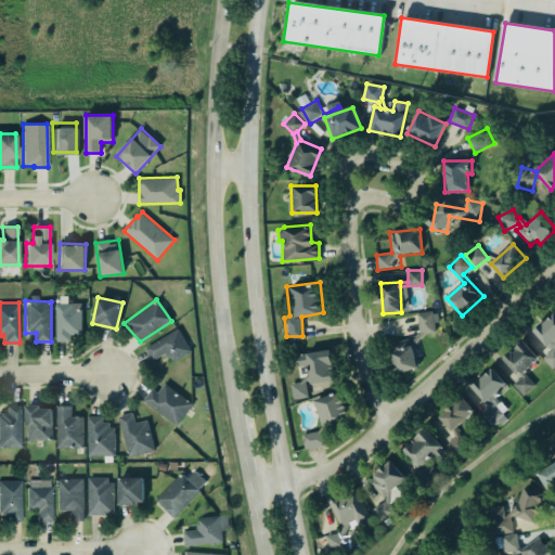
[(55,304),(56,341),(73,341),(73,336),(81,336),(81,304),(55,304)]
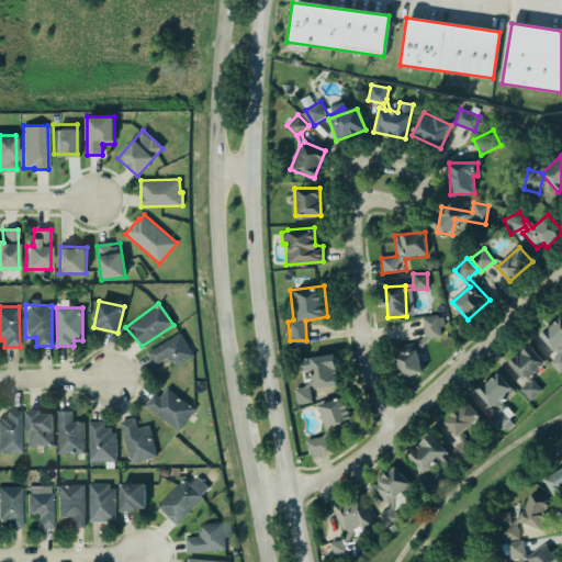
[(439,337),(438,315),(423,316),(424,338),(439,337)]
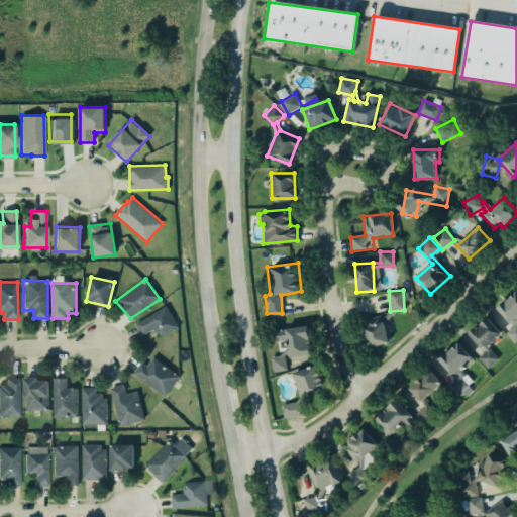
[(496,307),(515,291),(516,293),(516,339),(514,342),(505,332),(513,324),(511,324),(496,307)]
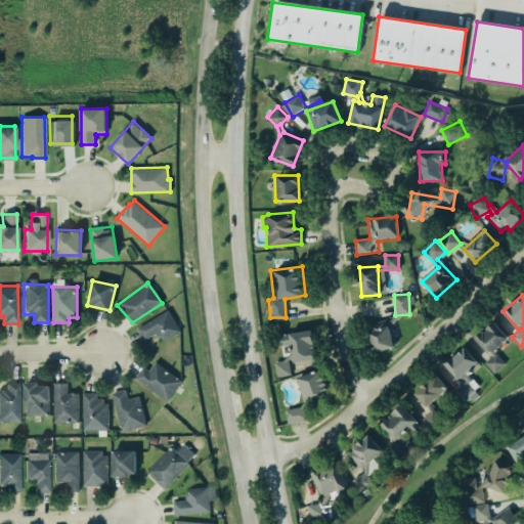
[(136,328),(166,309),(180,332),(163,343),(155,335),(142,341),(136,328)]
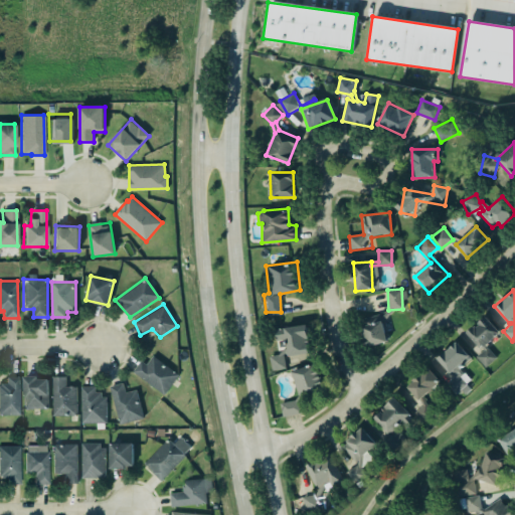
[(359,320),(367,347),(388,341),(380,314),(359,320)]
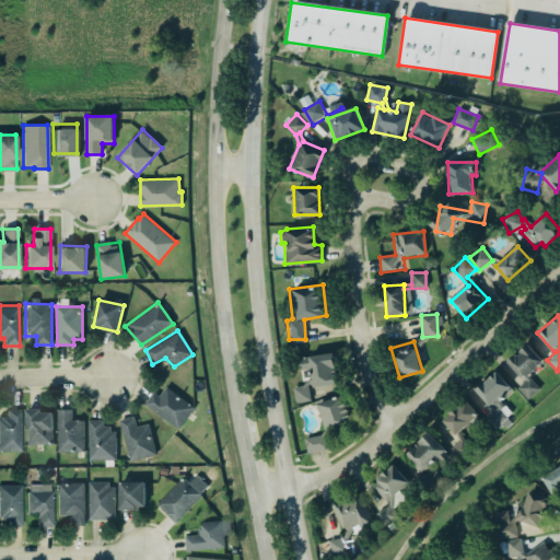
[(544,362),(528,345),(508,361),(524,382),(517,387),(527,399),(539,389),(528,375),(544,362)]
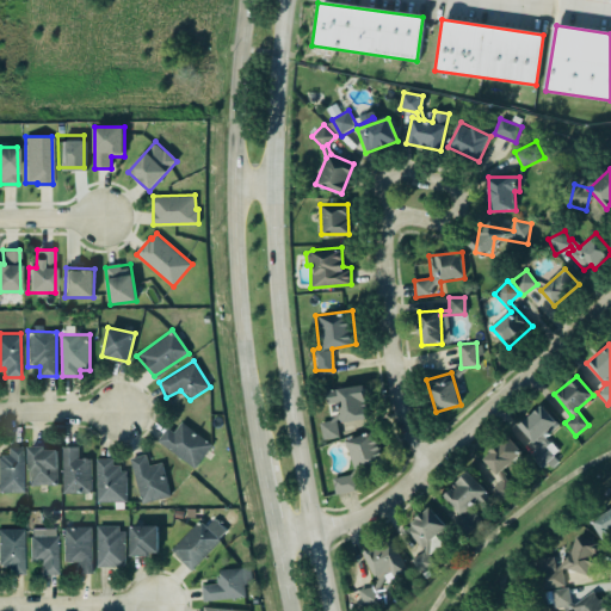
[(326,412),(325,390),(363,384),(369,420),(335,425),(337,436),(322,440),(318,424),(328,420),(326,412)]
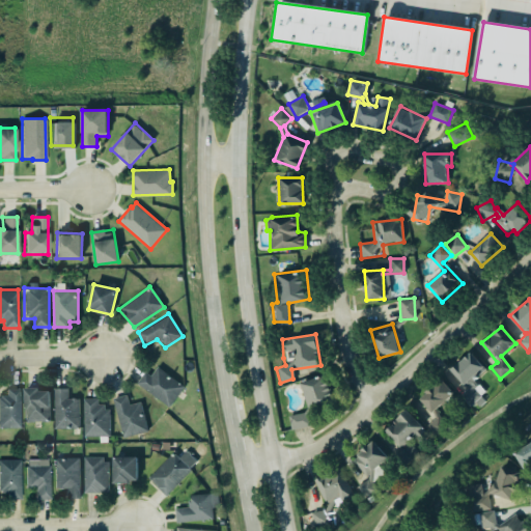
[(451,370),(468,388),(460,395),(470,406),(482,394),(472,383),(486,369),(470,353),(451,370)]
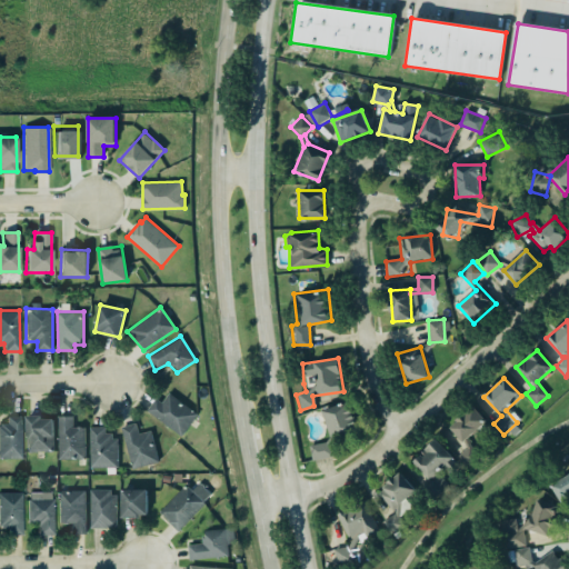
[(145,410),(155,398),(160,402),(168,392),(197,412),(180,436),(145,410)]
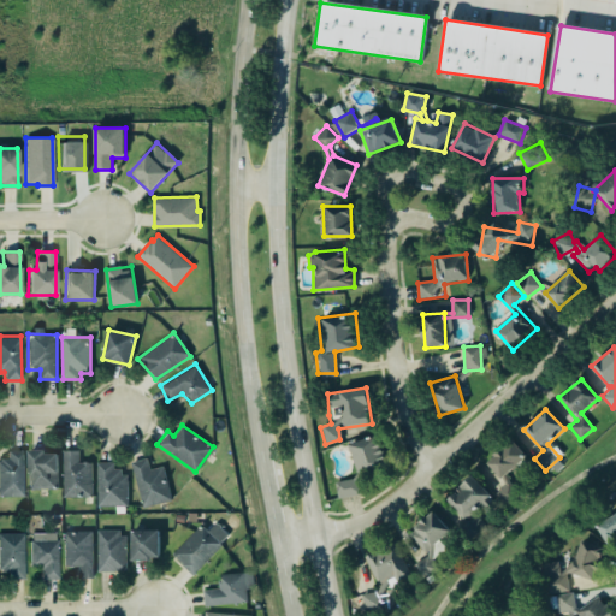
[(348,445),(360,475),(388,463),(375,434),(348,445)]
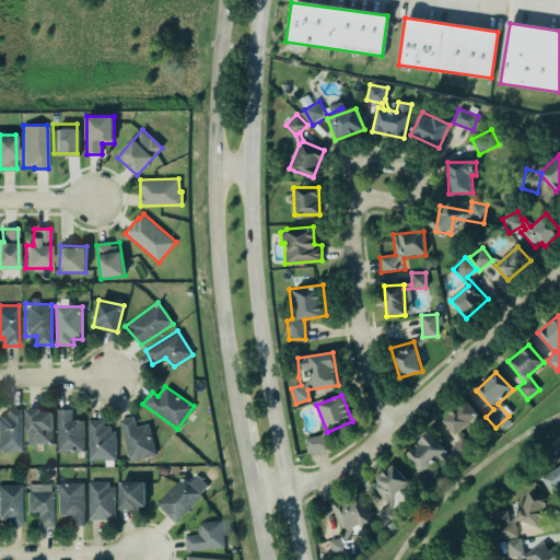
[(465,399),(478,413),(458,431),(463,438),(471,447),(459,459),(450,448),(458,440),(455,433),(455,434),(442,420),(448,415),(447,412),(455,405),(456,406),(465,399)]
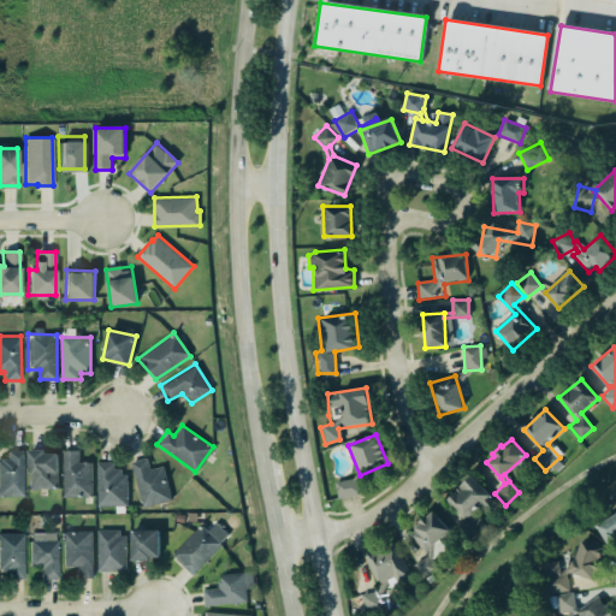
[(61,496),(90,496),(89,462),(77,462),(77,449),(61,449),(61,496)]
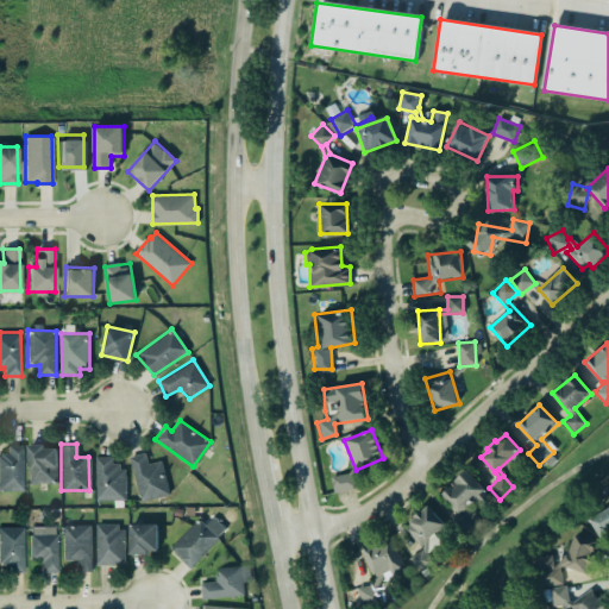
[(0,490),(23,491),(24,446),(7,445),(7,453),(0,453),(0,490)]
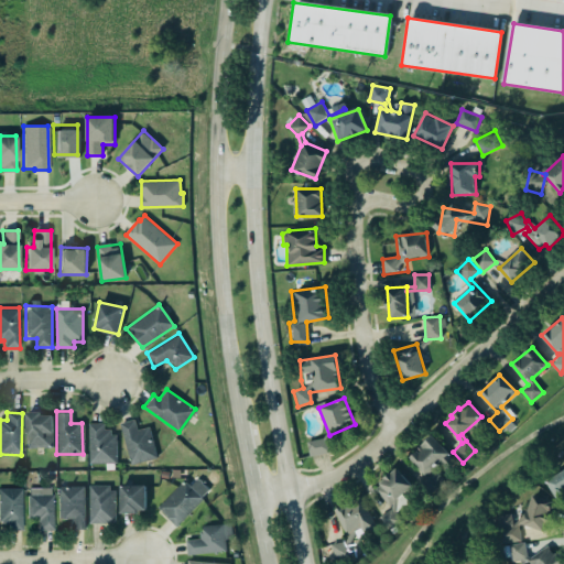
[(52,413),(26,414),(26,448),(53,447),(52,413)]
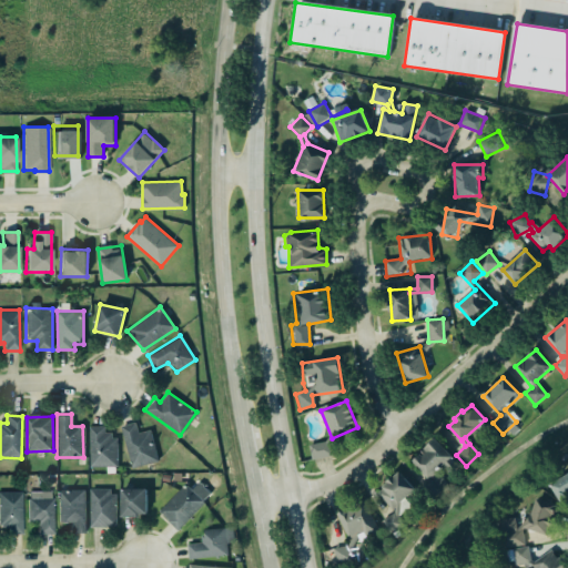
[(119,425),(134,422),(137,433),(149,429),(156,460),(130,467),(119,425)]
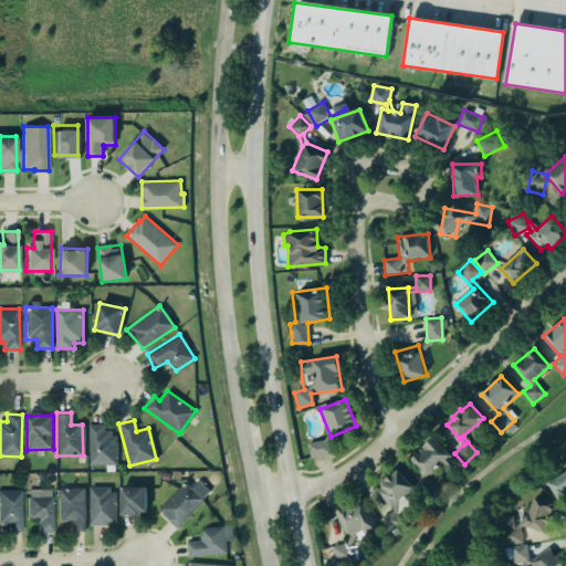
[(88,465),(116,465),(117,433),(105,433),(105,426),(90,426),(88,465)]
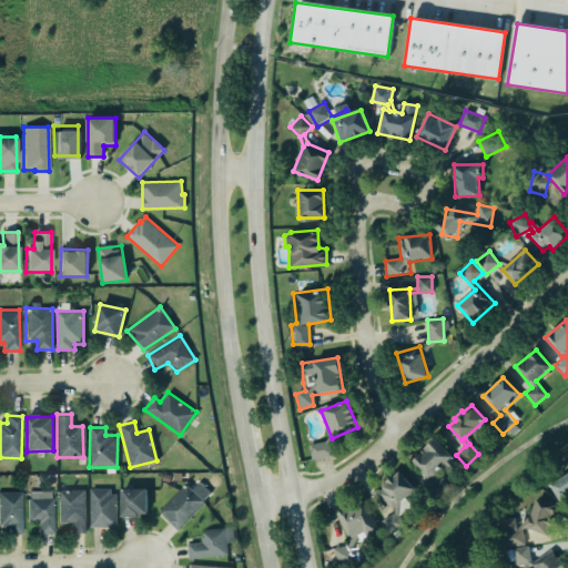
[(438,470),(453,457),(436,438),(412,460),(429,480),(424,486),(434,497),(450,484),(438,470)]
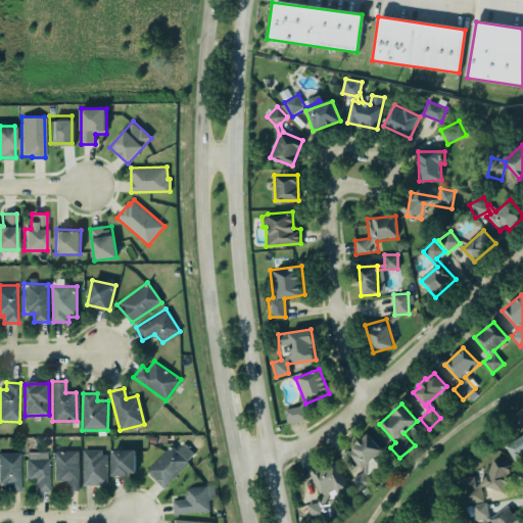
[(287,423),(307,420),(304,406),(284,410),(287,423)]
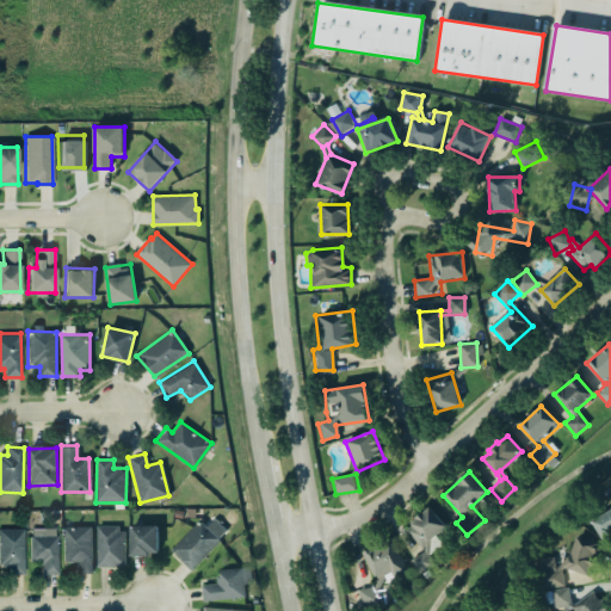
[(421,574),(434,562),(429,555),(437,548),(432,541),(448,528),(431,507),(405,529),(424,550),(411,561),(421,574)]
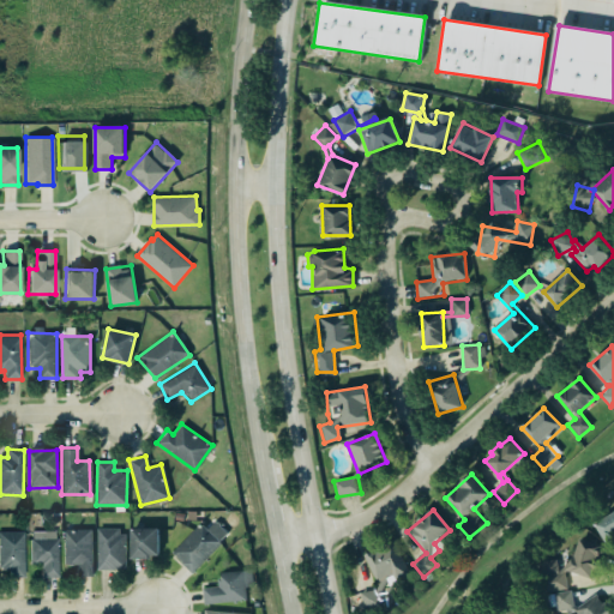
[(613,510),(594,523),(605,541),(613,535),(613,510)]
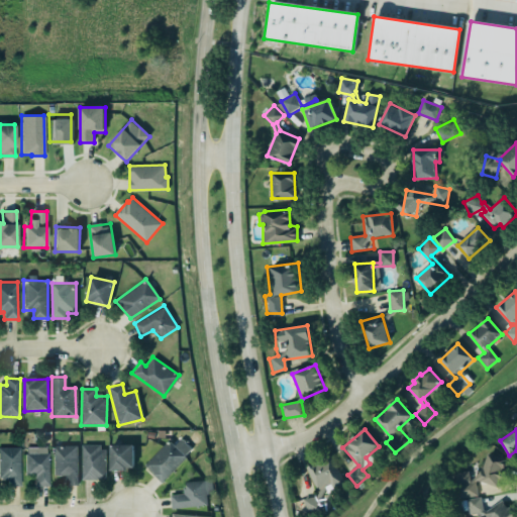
[(143,462),(169,439),(174,444),(182,437),(193,449),(186,454),(187,457),(161,484),(144,467),(143,462)]
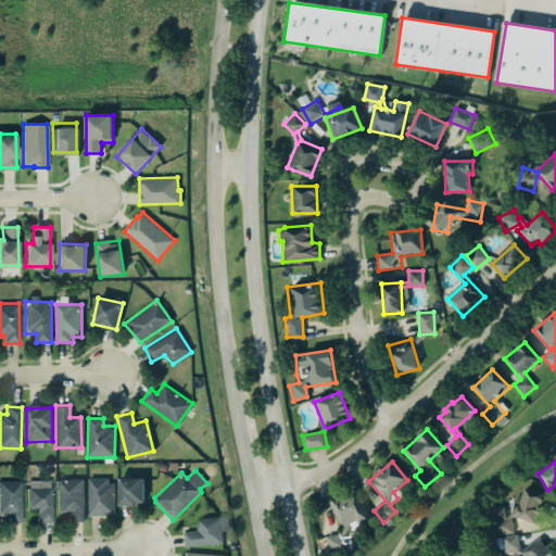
[(117,478),(142,477),(142,500),(142,502),(136,503),(136,505),(117,505),(117,478)]
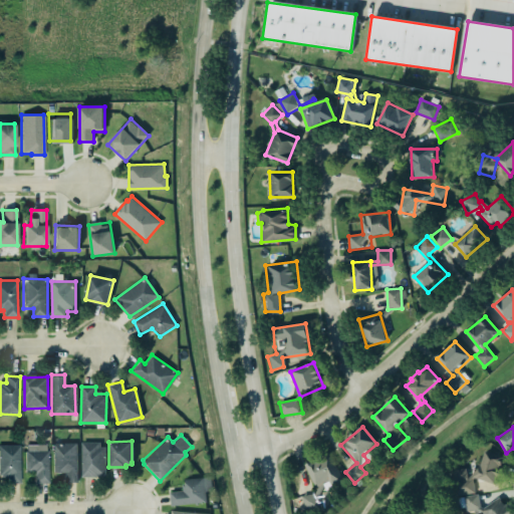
[(80,442),(98,442),(98,446),(103,446),(104,475),(96,475),(96,476),(94,476),(80,476),(80,442)]
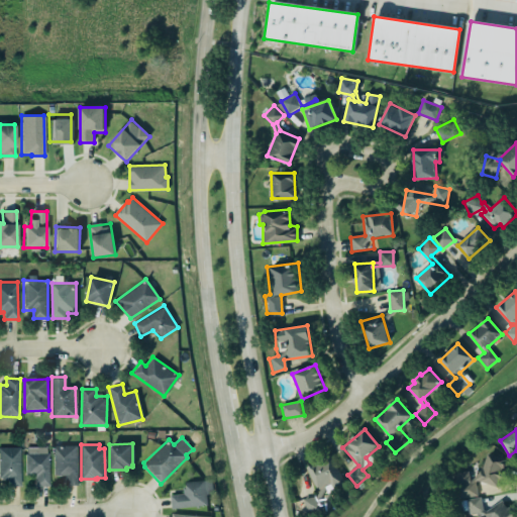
[(78,445),(53,446),(54,476),(64,476),(64,485),(79,485),(78,445)]
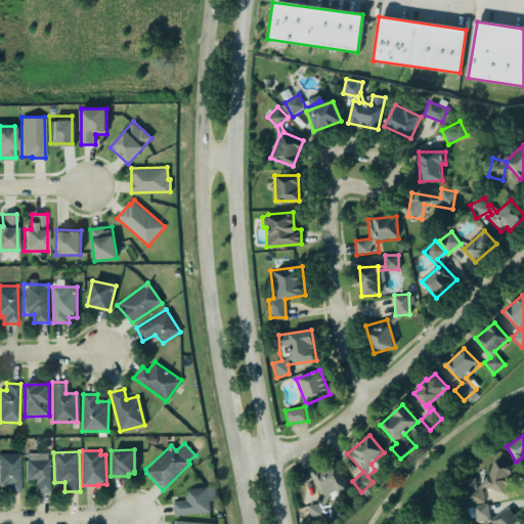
[(0,452),(19,452),(20,492),(1,493),(1,486),(0,485),(0,452)]
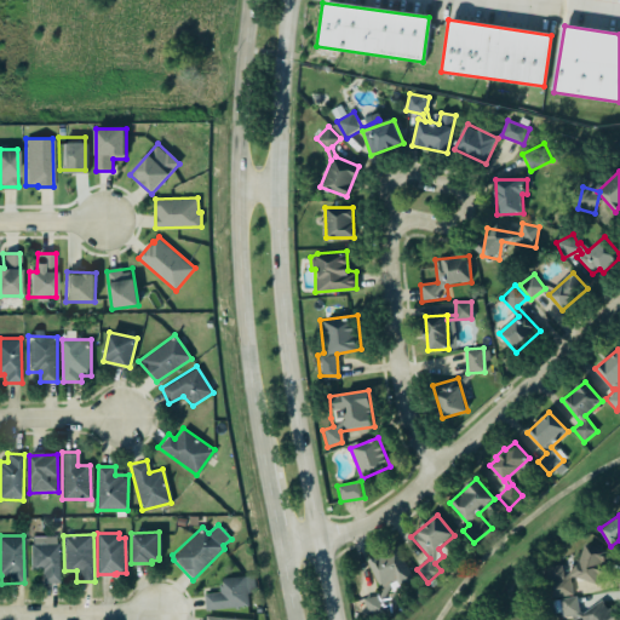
[(28,541),(56,543),(57,584),(41,584),(39,574),(28,567),(28,541)]
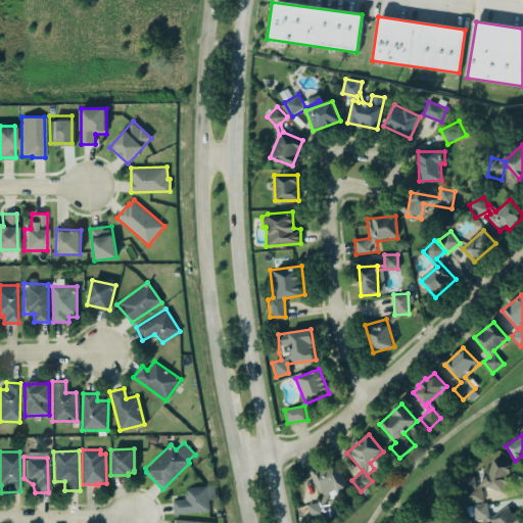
[(505,492),(514,465),(493,459),(489,474),(485,472),(481,485),(505,492)]
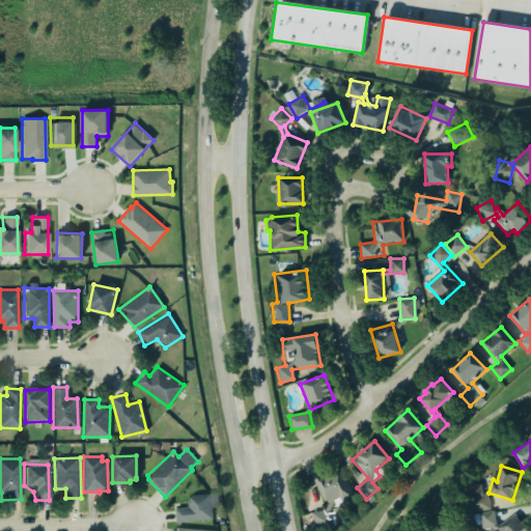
[(326,504),(336,499),(339,506),(355,500),(340,468),(314,480),(326,504)]
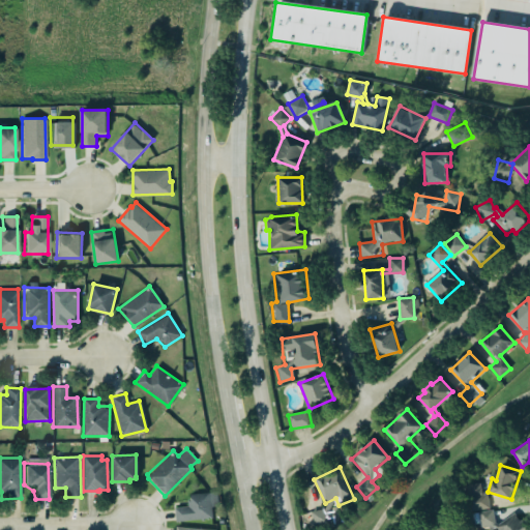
[(488,494),(482,495),(480,482),(465,484),(469,511),(490,508),(488,494)]
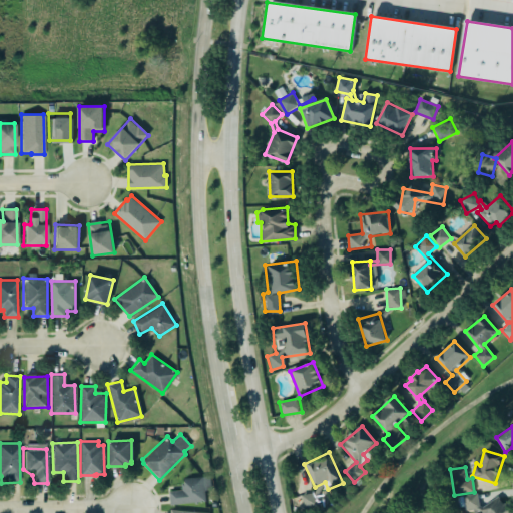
[(168,491),(181,489),(180,483),(183,482),(182,477),(209,475),(210,489),(203,490),(204,500),(169,504),(168,491)]
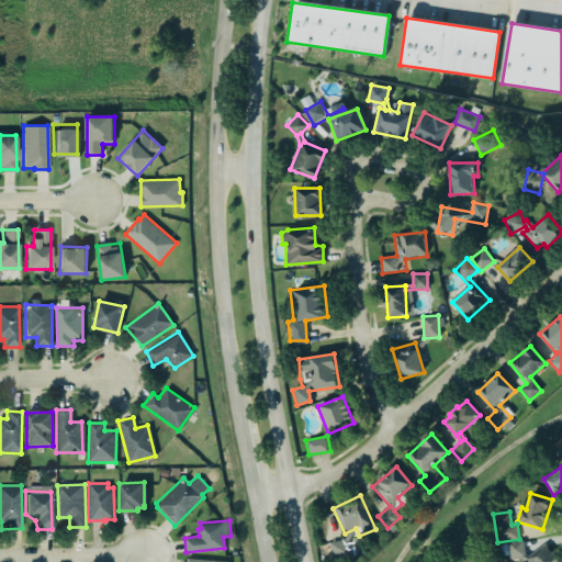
[(333,558),(349,555),(347,539),(330,541),(333,558)]
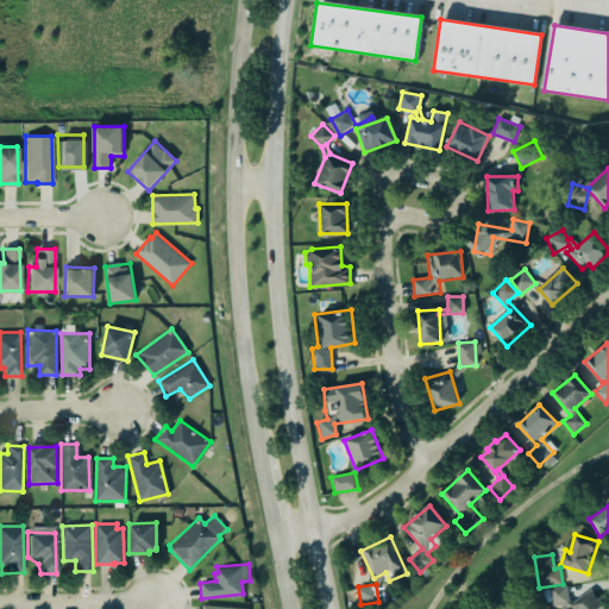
[(571,601),(590,588),(596,597),(598,596),(606,607),(604,608),(563,608),(559,603),(551,604),(548,588),(565,584),(567,600),(571,601)]
